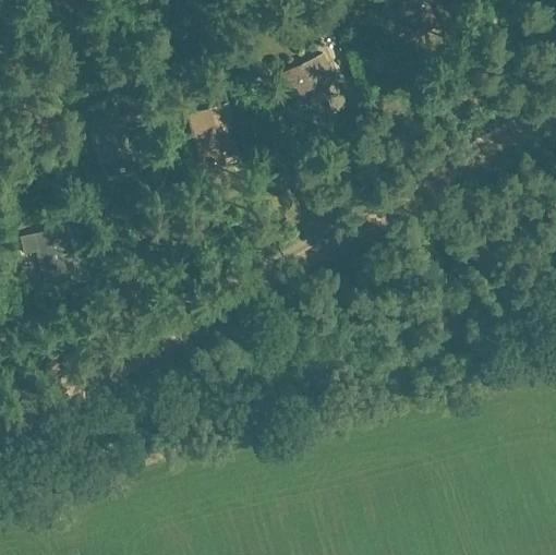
[(384,0),(389,12),(394,10),(403,32),(413,27),(414,29),(419,28),(418,25),(432,19),(435,25),(437,31),(438,31),(425,1),(428,0),(384,0)]
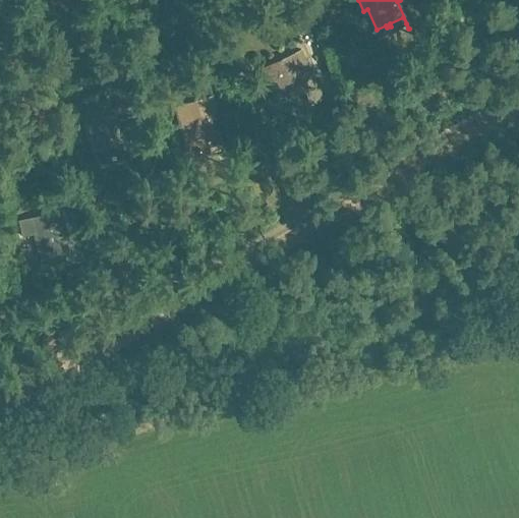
[(289,56),(263,68),(275,97),(284,93),(286,96),(289,95),(288,92),(301,85),(310,104),(323,99),(300,49),(300,50),(288,55),(289,56)]
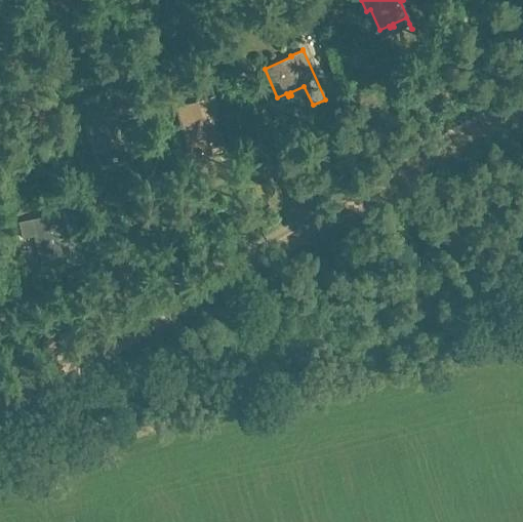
[(215,109),(211,94),(175,104),(188,149),(197,147),(198,149),(202,149),(201,146),(216,142),(208,111),(215,109)]
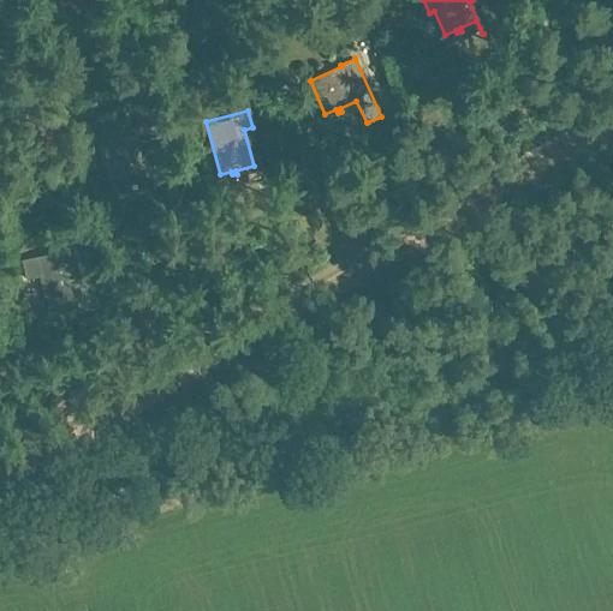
[(111,147),(118,184),(129,181),(130,185),(135,184),(134,180),(153,177),(147,148),(154,147),(153,137),(144,138),(144,139),(111,147)]
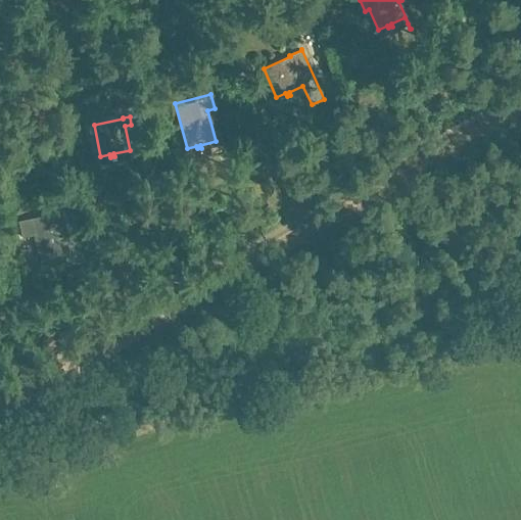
[(68,253),(69,252),(67,245),(74,244),(76,251),(77,251),(66,206),(58,208),(58,209),(18,219),(21,233),(34,230),(37,247),(47,245),(48,248),(51,247),(51,244),(65,241),(68,253)]
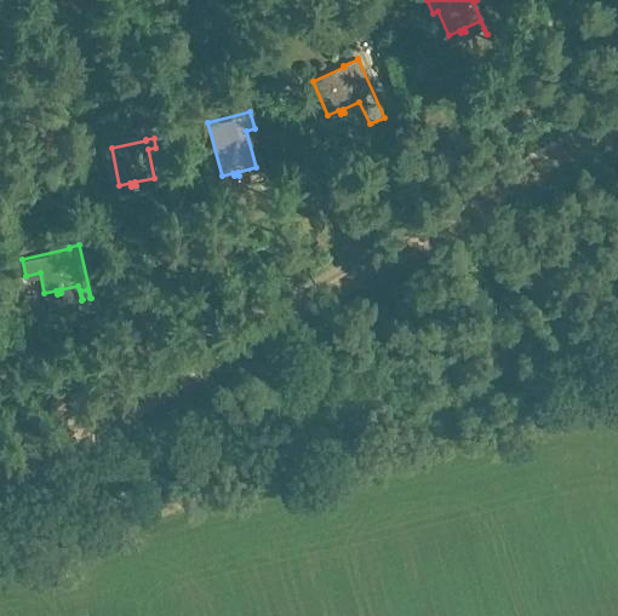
All buildings are outlined.
